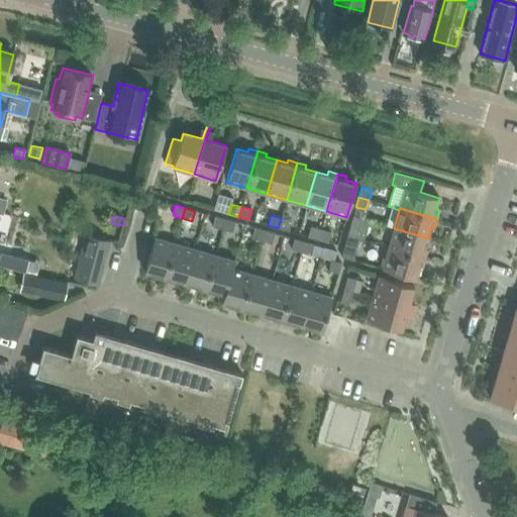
[(222,229),(225,219),(215,216),(212,226),(222,229)]
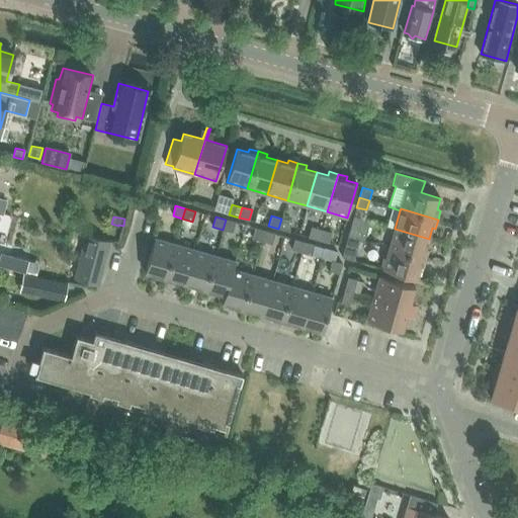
[(348,237),(359,240),(363,241),(369,222),(353,218),(348,237)]
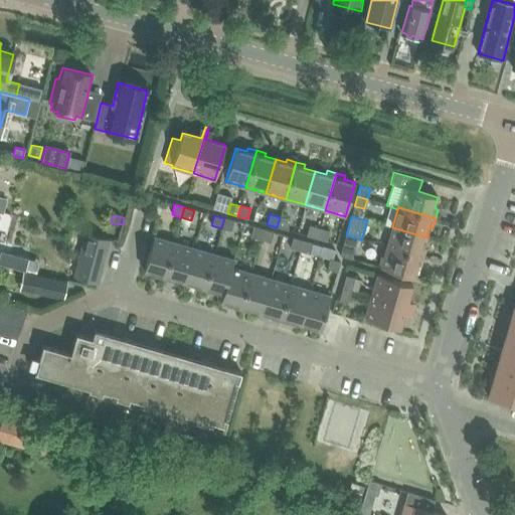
[(280,217),(277,227),(287,230),(290,220),(280,217)]
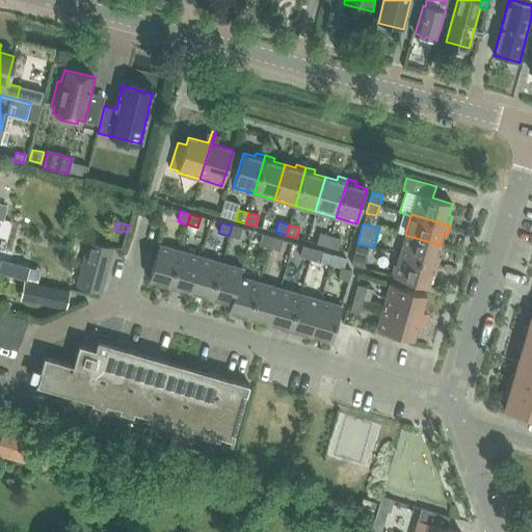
[(232,225),(229,236),(238,239),(241,229),(232,225)]
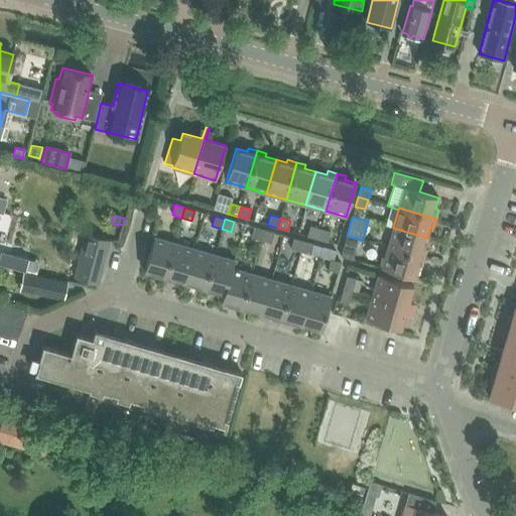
[(317,239),(320,229),(310,226),(307,236),(317,239)]
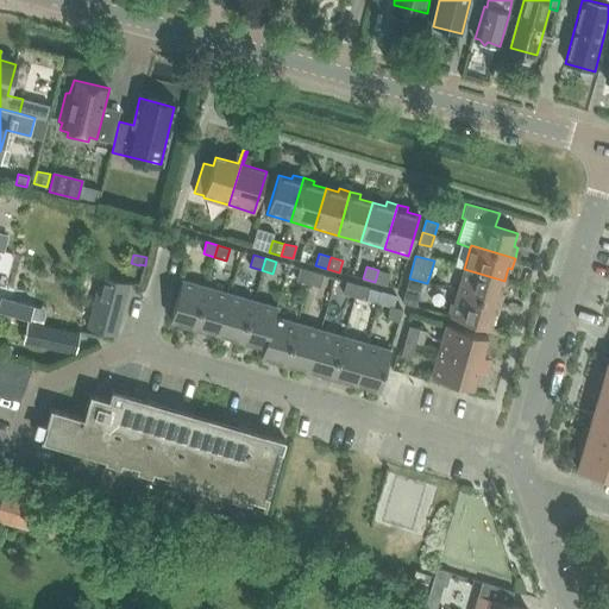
[(308,283),(312,271),(300,268),(296,281),(308,283)]
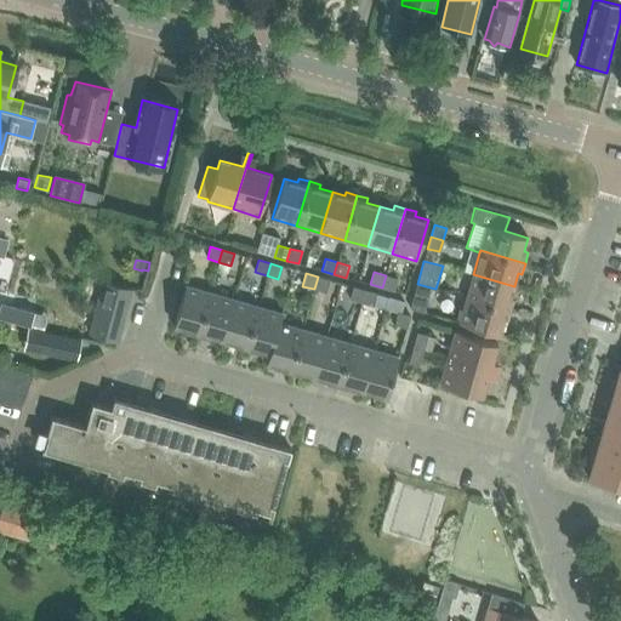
[(511,298),(514,286),(473,274),(466,298),(511,311),(514,300),(511,298)]
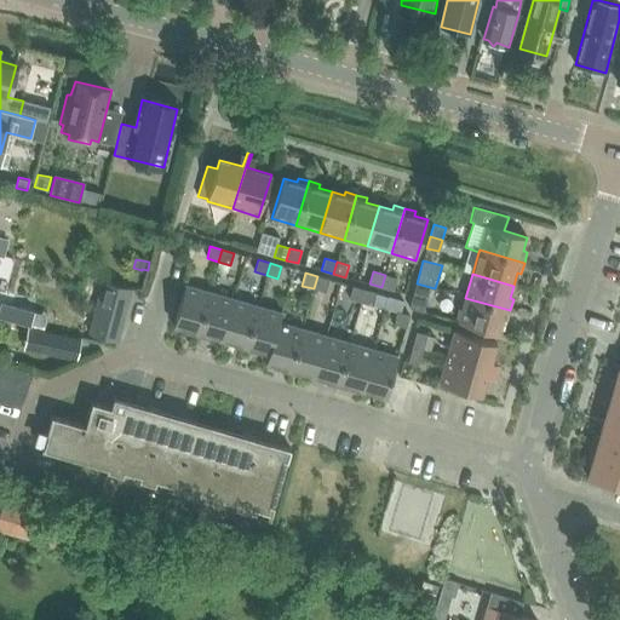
[(385,275),(382,287),(392,291),(396,279),(385,275)]
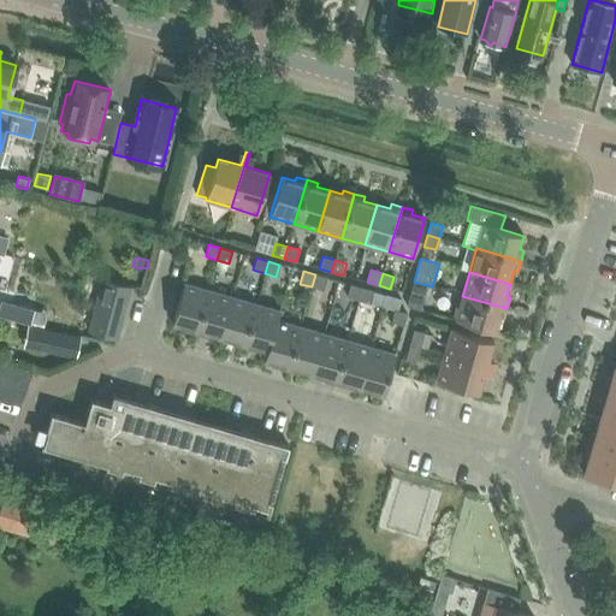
[(315,274),(312,286),(324,290),(326,278),(315,274)]
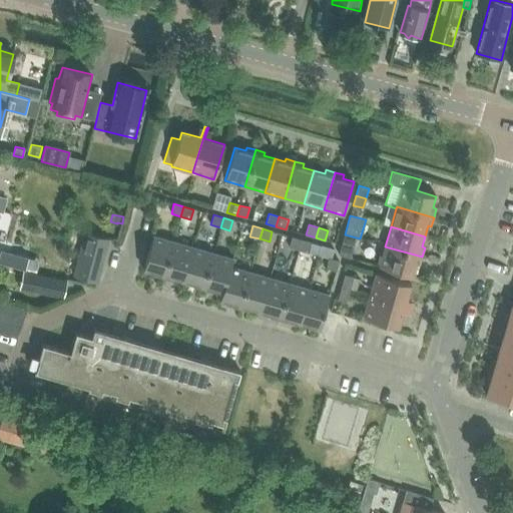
[(108,239),(85,233),(74,276),(97,282),(108,239)]
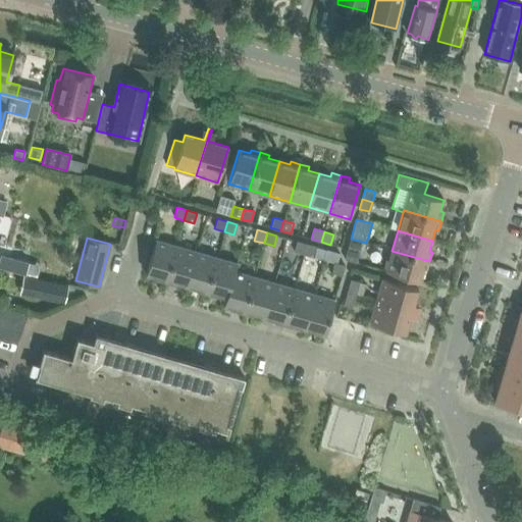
[(362,242),(351,239),(345,259),(356,263),(362,242)]
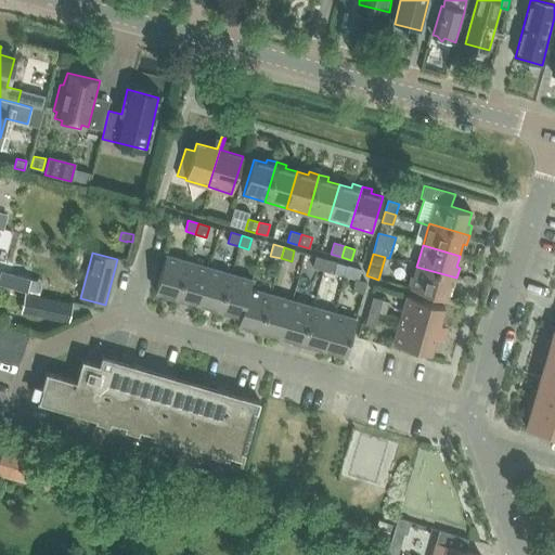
[(176,301),(188,261),(166,255),(155,292),(167,295),(166,299),(176,301)]
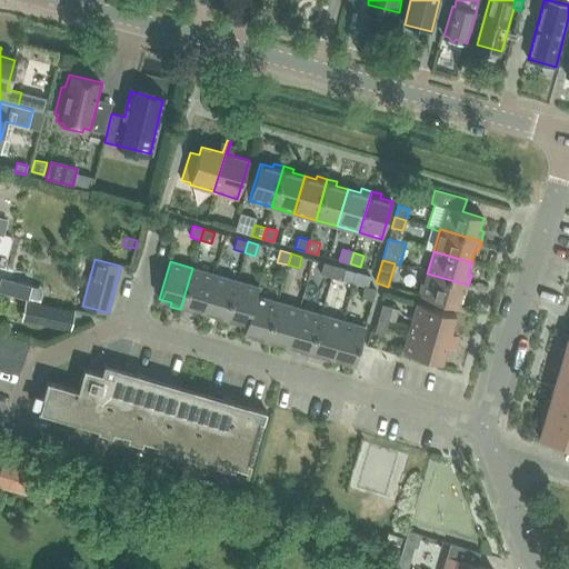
[(331,278),(335,267),(323,263),(320,275),(331,278)]
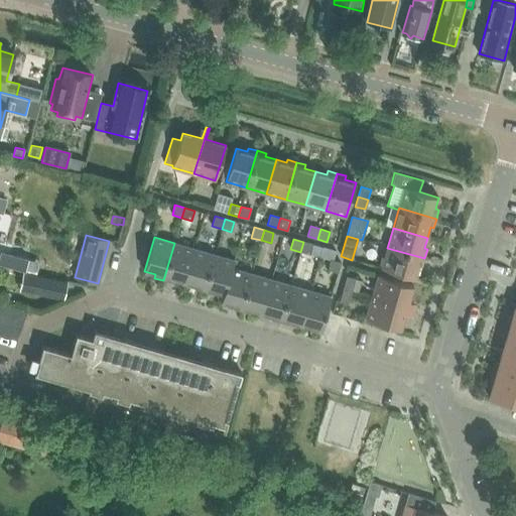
[(303,242),(300,252),(310,255),(313,244),(303,242)]
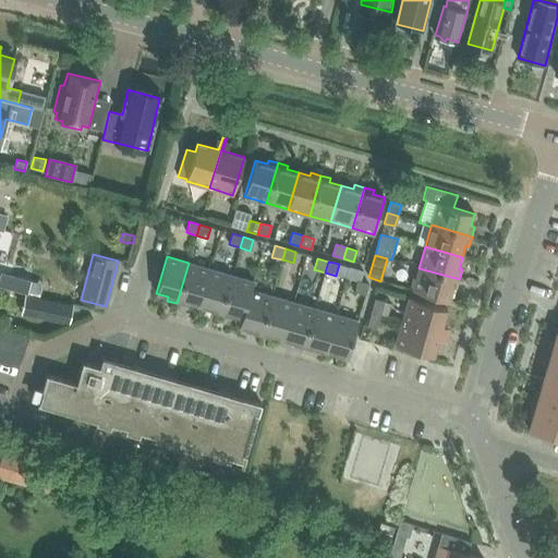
[(199,305),(210,269),(189,263),(177,303),(186,306),(187,302),(199,305)]
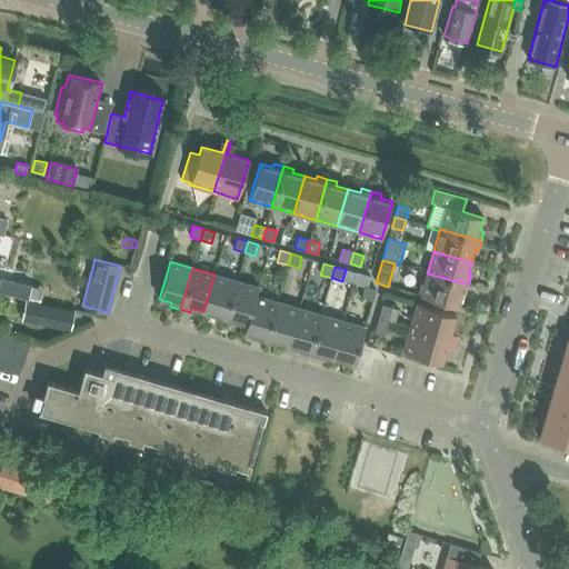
[(466,295),(468,285),(427,273),(420,296),(458,306),(461,293),(466,295)]
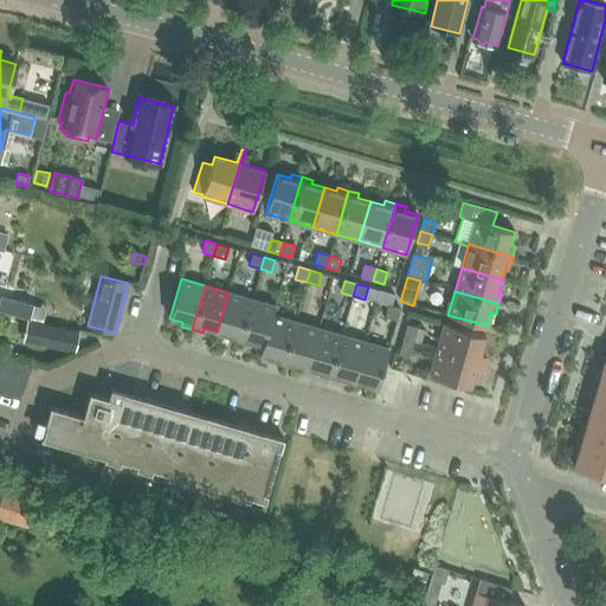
[(238,343),(251,300),(229,292),(217,331),(229,336),(227,340),(238,343)]
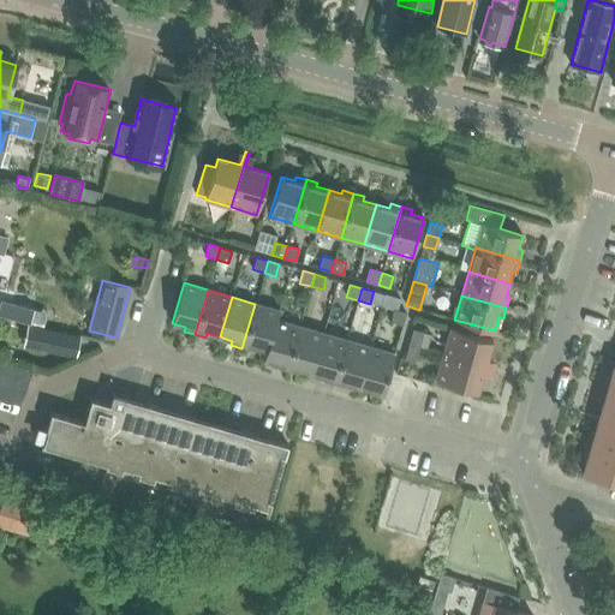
[(0,315),(30,323),(34,309),(0,300),(0,302),(0,315)]
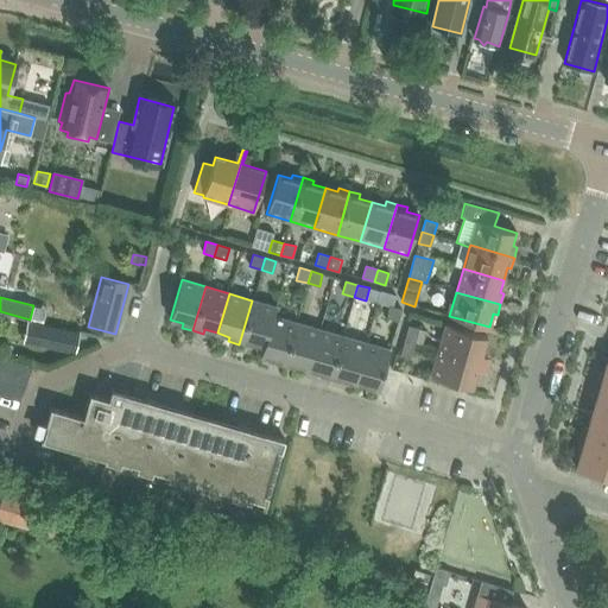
[(273,316),(276,306),(252,301),(239,344),(249,347),(251,343),(263,347),(264,347),(273,316)]
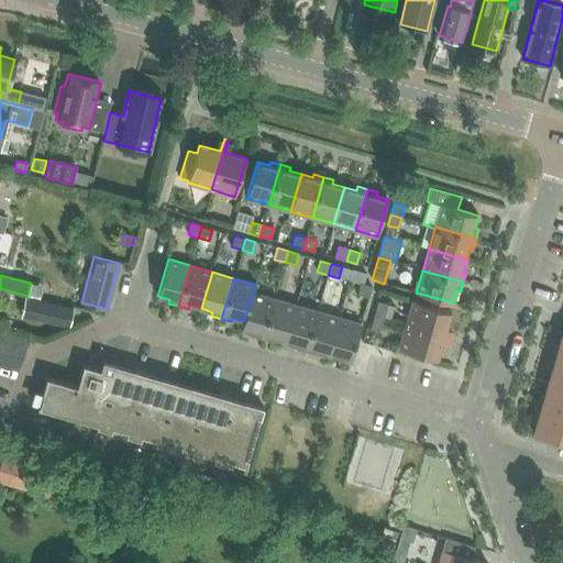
[(368,298),(372,287),(361,284),(357,295),(368,298)]
